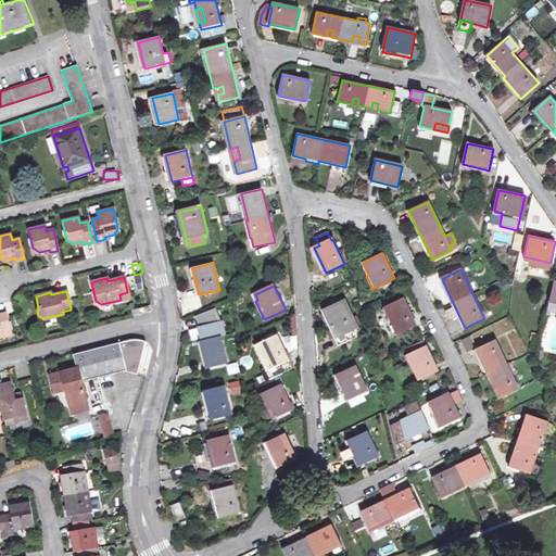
[(404,300),(391,306),(403,330),(415,324),(404,300)]
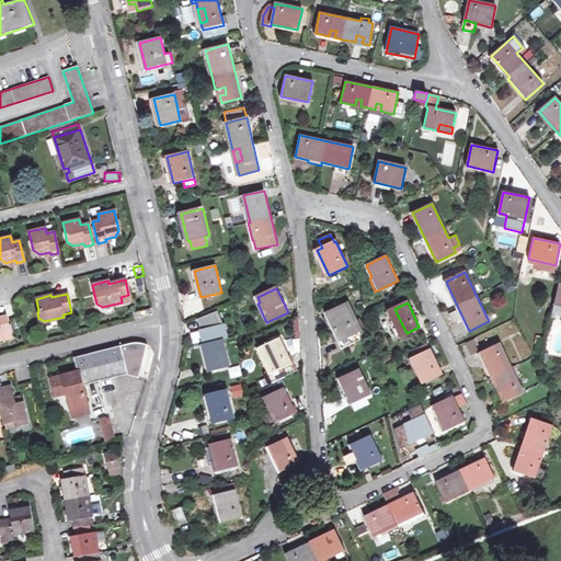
[(355,321),(347,305),(325,315),(336,340),(339,339),(357,331),(359,330),(355,321)]
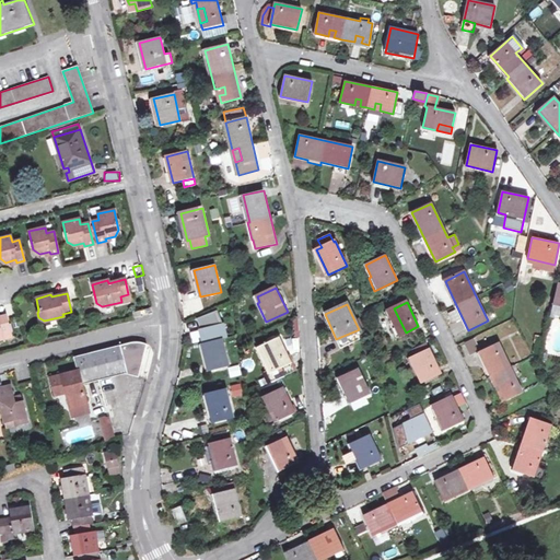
[(399,336),(406,333),(394,308),(387,312),(399,336)]
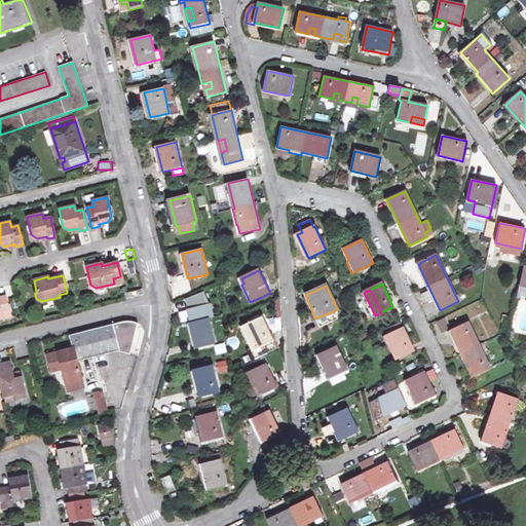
[(210,304),(203,292),(184,300),(188,309),(186,309),(190,324),(196,322),(210,318),(215,317),(211,304),(210,304)]
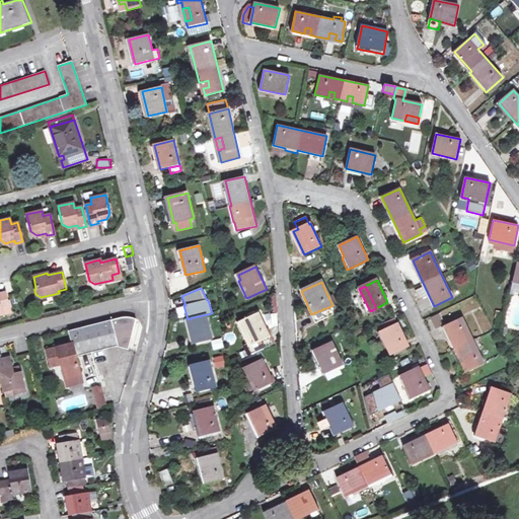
[(415,291),(419,299),(426,296),(422,288),(415,291)]
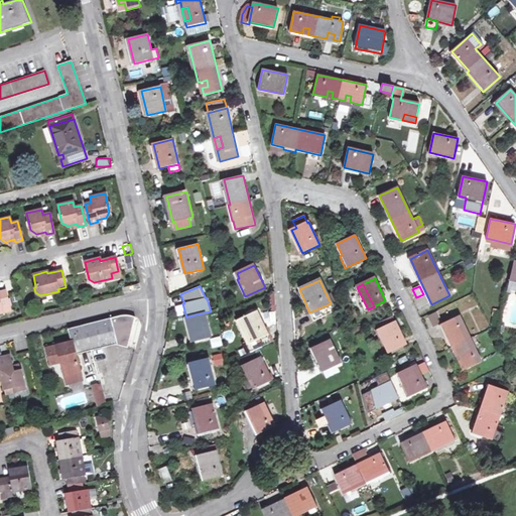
[(0,311),(9,309),(4,290),(0,291),(0,311)]
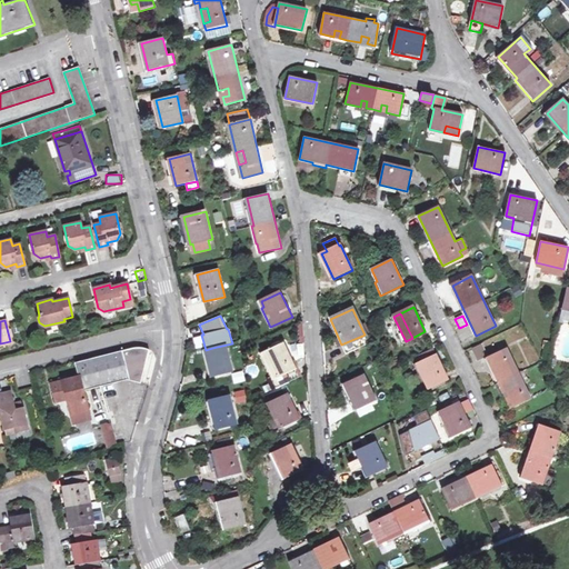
[(362,336),(343,343),(347,352),(366,343),(362,336)]
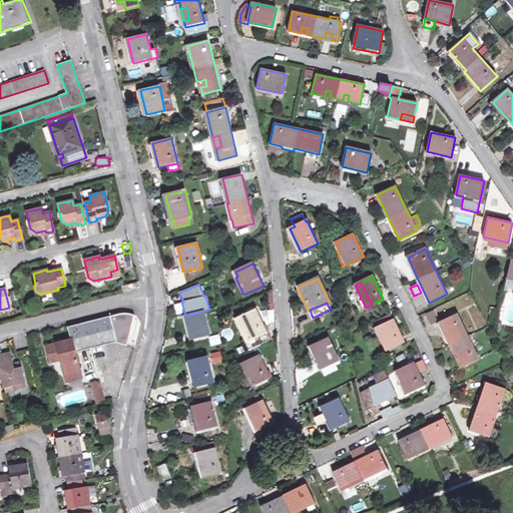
[(238,318),(249,341),(264,334),(267,332),(255,310),(238,318)]
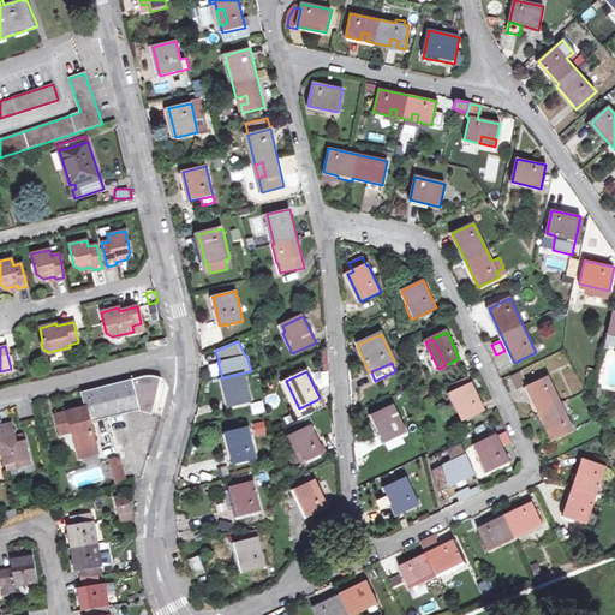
[(245,372),(230,376),(237,405),(252,401),(245,372)]
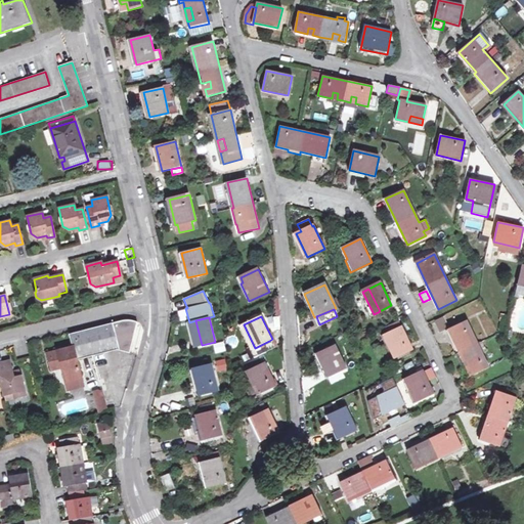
[(434,323),(438,332),(445,328),(441,319),(434,323)]
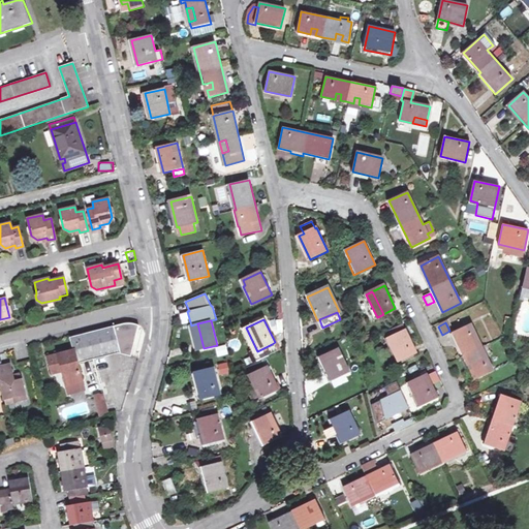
[(133,324),(124,323),(113,327),(70,337),(73,349),(48,355),(52,372),(62,370),(63,375),(65,375),(67,383),(82,380),(76,362),(119,351),(123,355),(130,356),(137,325),(133,324)]
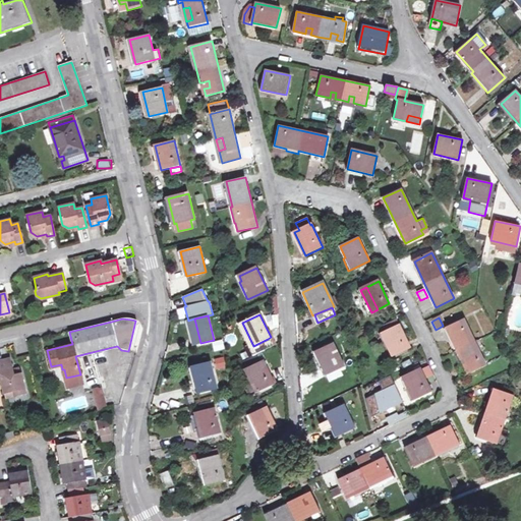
[(193,345),(200,343),(194,319),(188,321),(193,345)]
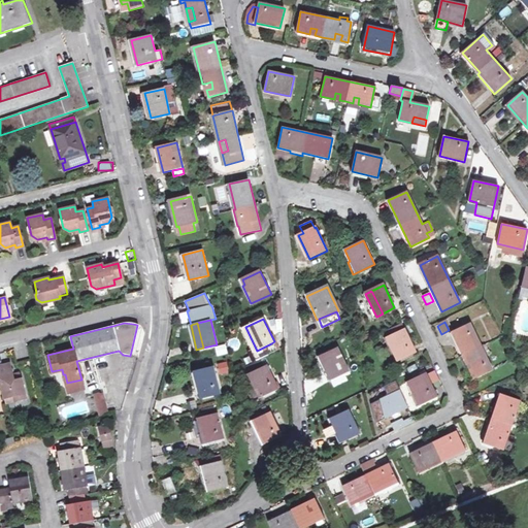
[(387,330),(389,336),(392,335),(400,352),(413,345),(404,328),(403,329),(400,323),(387,330)]
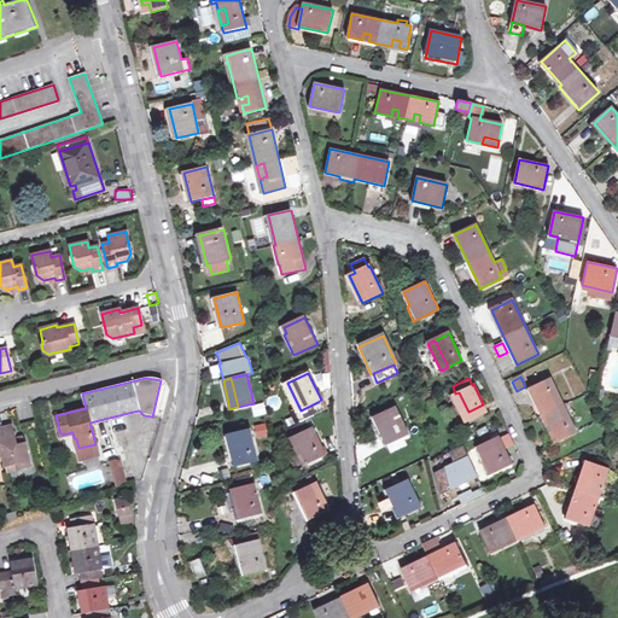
[(567,414),(564,406),(549,378),(528,389),(541,417),(549,413),(555,426),(547,430),(554,443),(577,432),(567,414)]
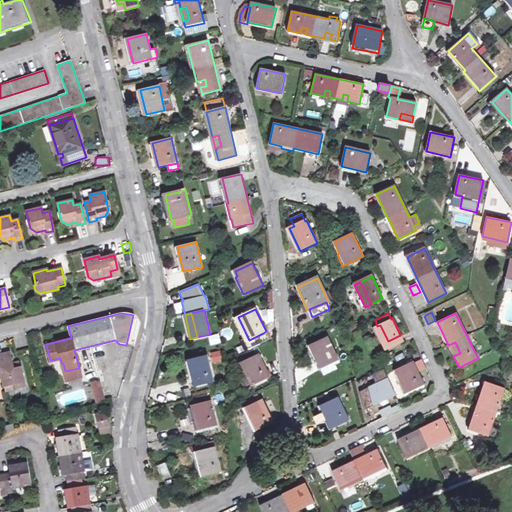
[(380,325),(377,326),(375,327),(385,350),(403,341),(400,335),(388,341),(380,325)]
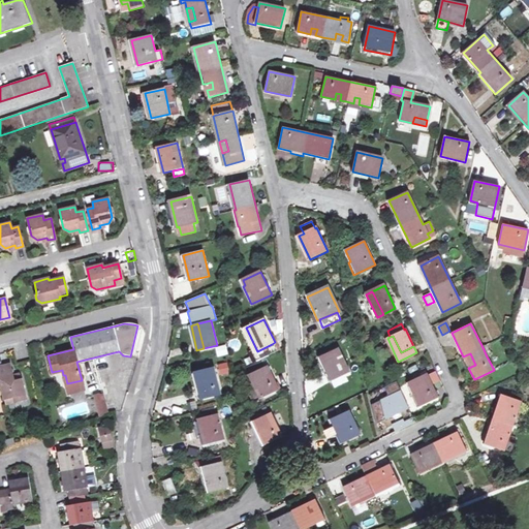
[(272,344),(257,351),(260,358),(275,350),(272,344)]
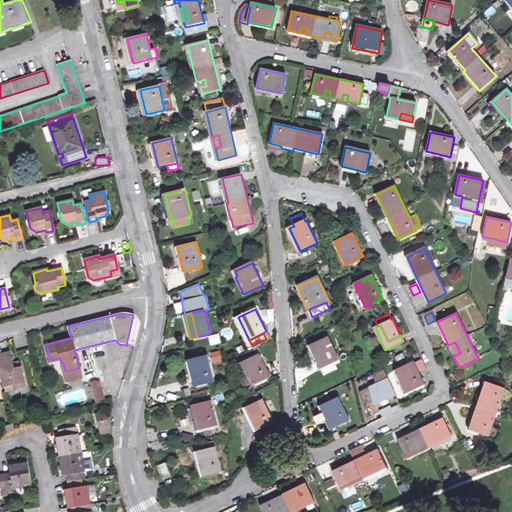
[(217,334),(208,336),(211,345),(220,343),(217,334)]
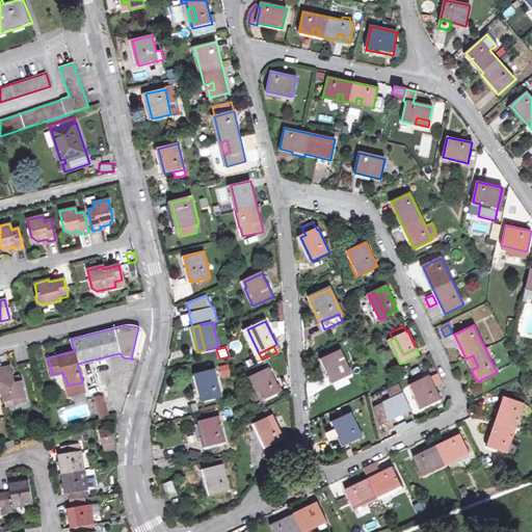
[(485,349),(488,356),(494,354),(489,347),(485,349)]
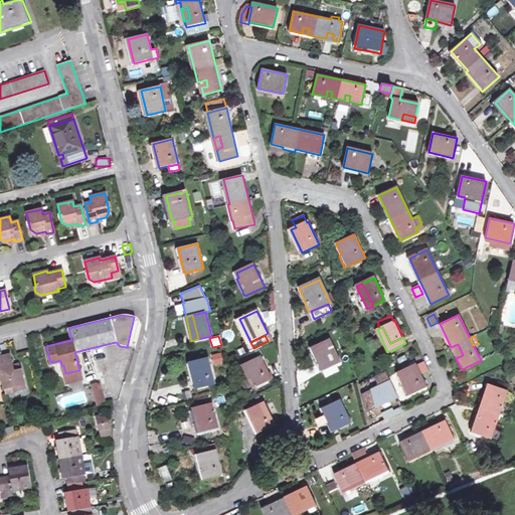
[(322,370),(339,362),(328,339),(311,347),(322,370)]
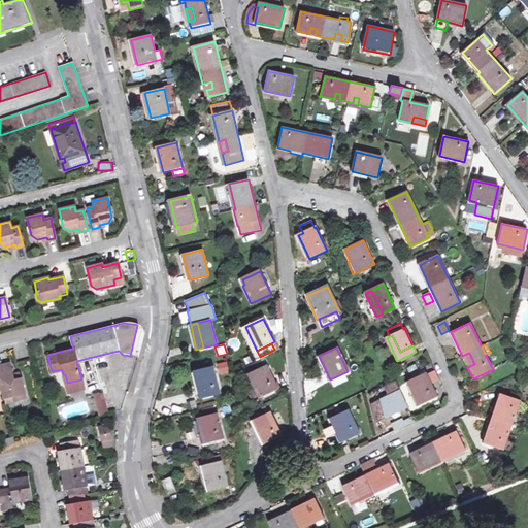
[(462,356),(467,367),(474,364),(469,353),(462,356)]
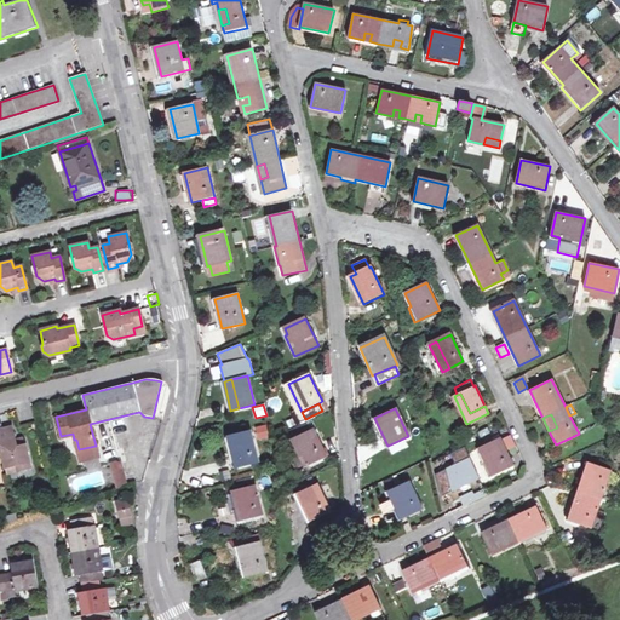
[(254,426),(257,440),(268,437),(265,425),(254,426)]
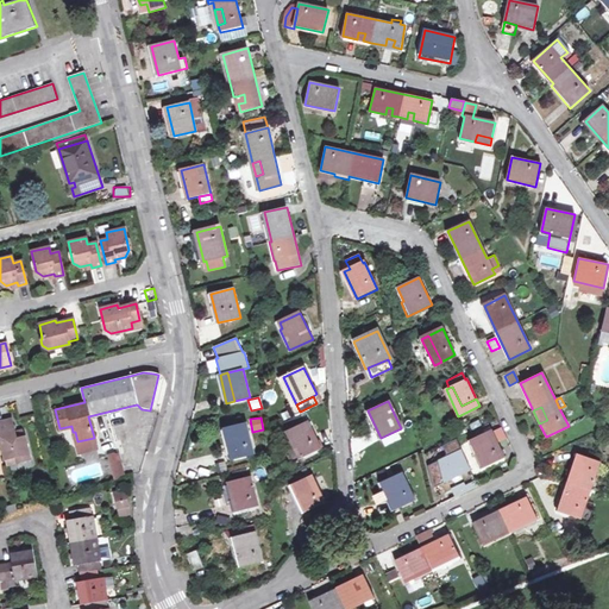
[(301,418),(290,422),(293,428),(303,424),(301,418)]
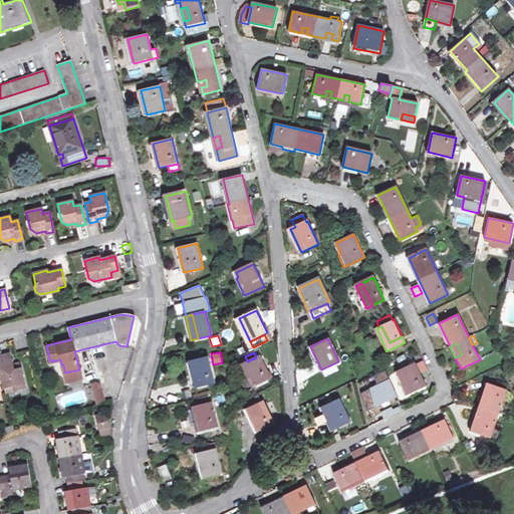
[(0,355),(0,372),(3,387),(12,384),(13,390),(25,387),(20,368),(19,368),(18,365),(12,366),(9,353),(0,355)]
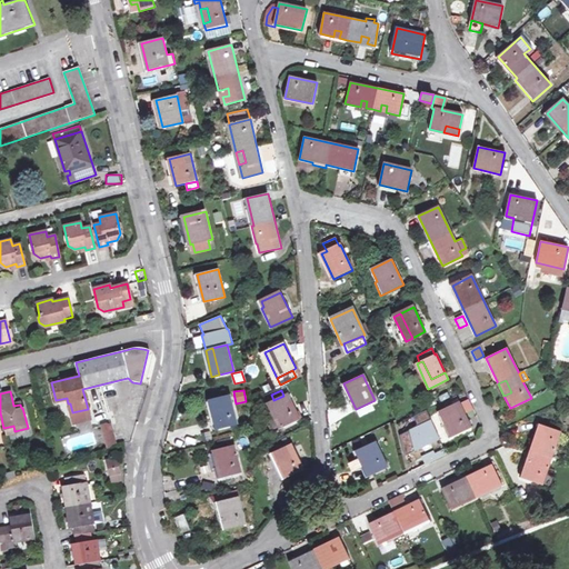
[(269,402),(281,428),(300,418),(288,393),(283,396),(273,400),(269,402)]
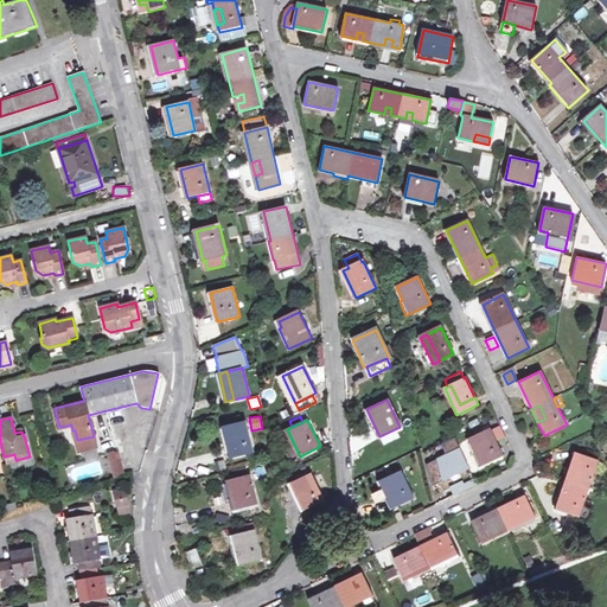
[(247,422),(231,427),(238,455),(254,451),(247,422)]
